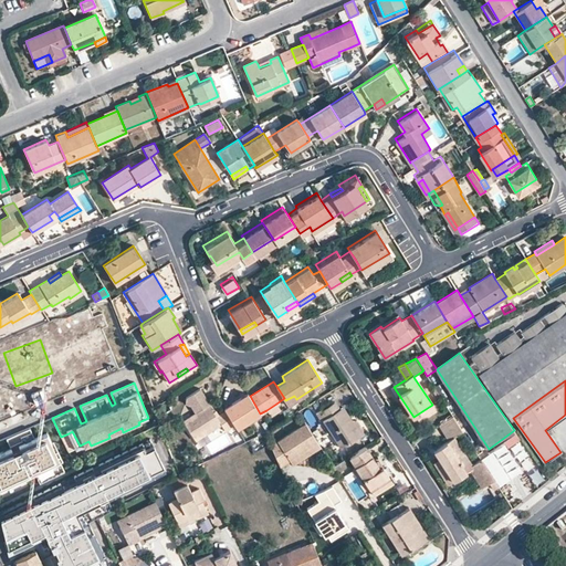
[(216,417),(209,406),(208,405),(209,405),(199,389),(186,398),(186,405),(191,406),(196,413),(184,421),(196,440),(212,429),(220,423),(224,430),(234,425),(226,410),(216,417)]
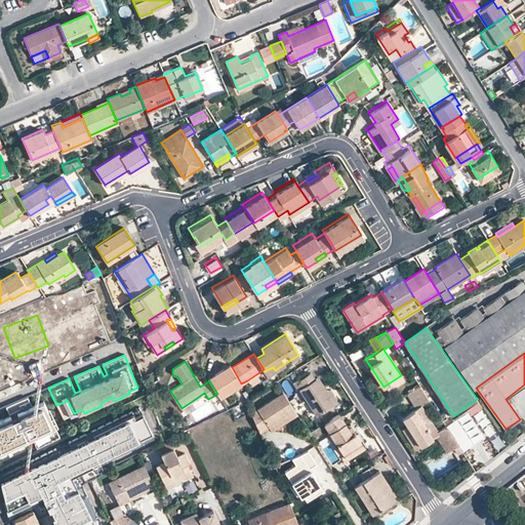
[(217,394),(219,397),(241,384),(232,367),(230,365),(208,378),(209,380),(217,394)]
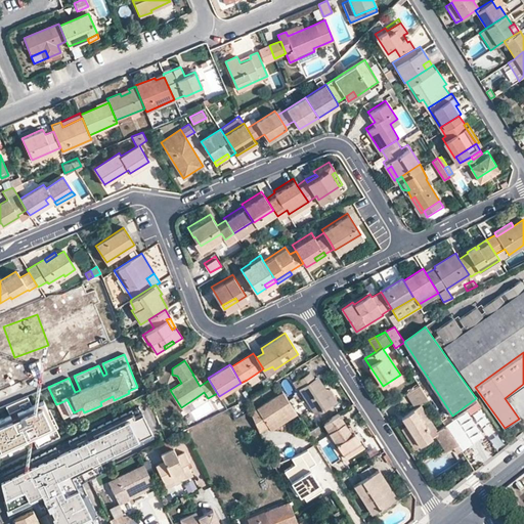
[(299,388),(316,415),(334,403),(325,391),(316,377),(313,379),(309,373),(298,380),(302,386),(299,388)]
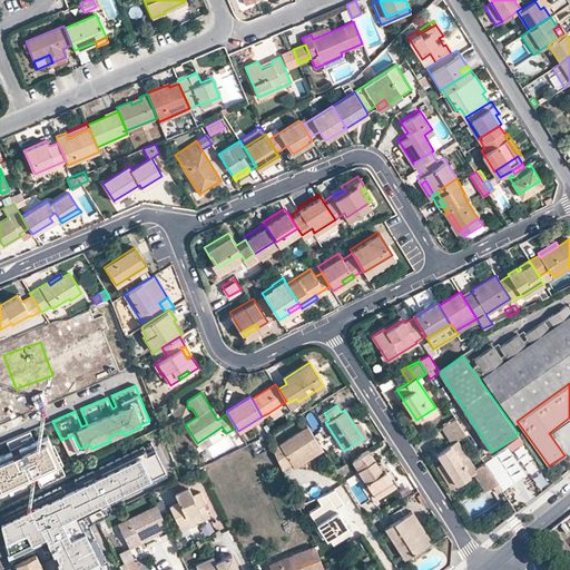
[(278,406),(268,413),(273,420),(283,414),(278,406)]
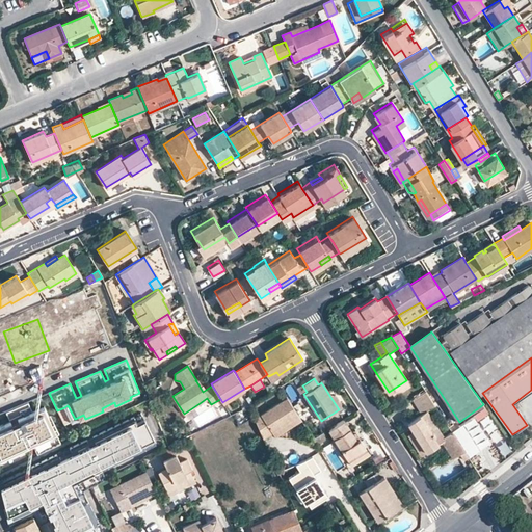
[(406,380),(389,392),(392,397),(409,386),(406,380)]
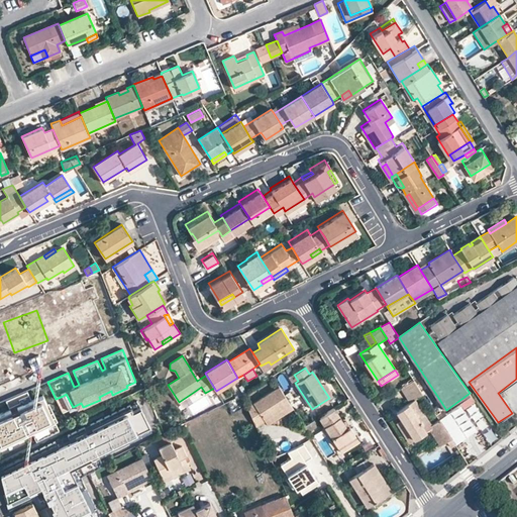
[(422,394),(413,380),(401,388),(411,402),(414,400),(422,394)]
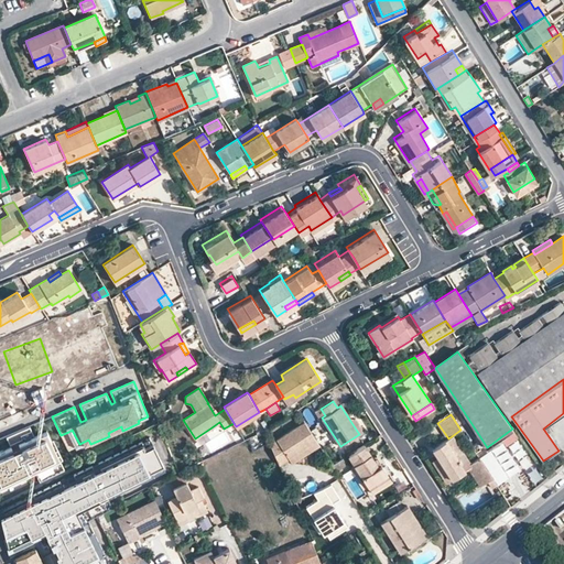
[(354,418),(350,421),(359,434),(362,432),(354,418)]
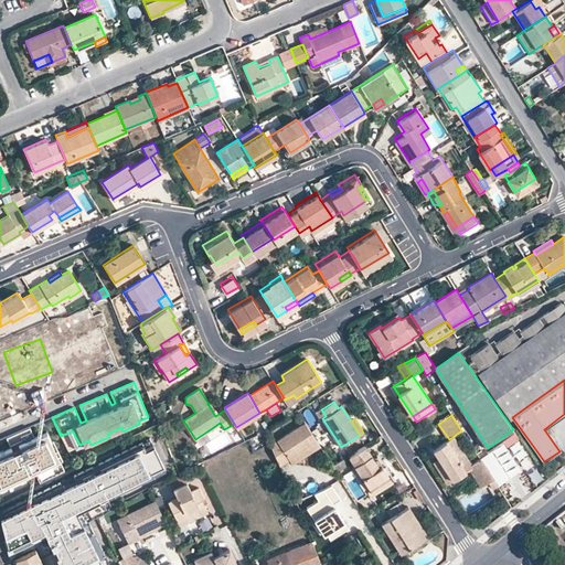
[(269,444),(278,467),(280,466),(283,464),(289,460),(291,464),(320,446),(305,422),(272,443),(270,444),(269,444)]
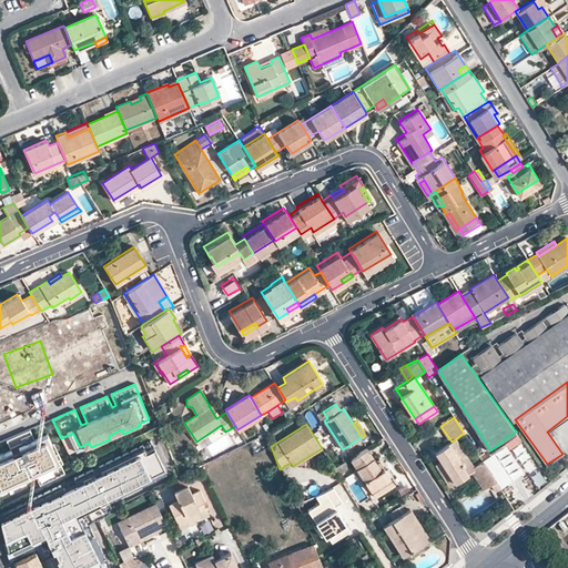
[(29,429),(6,439),(10,449),(0,454),(0,490),(24,479),(28,488),(38,484),(33,475),(59,463),(47,434),(34,439),(29,429)]
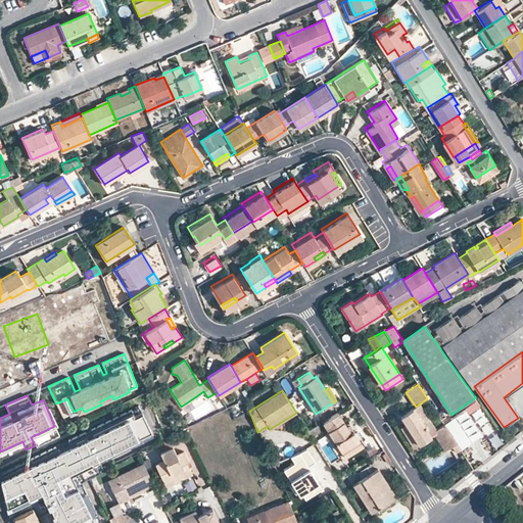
[(196,396),(181,407),(184,413),(199,403),(196,396)]
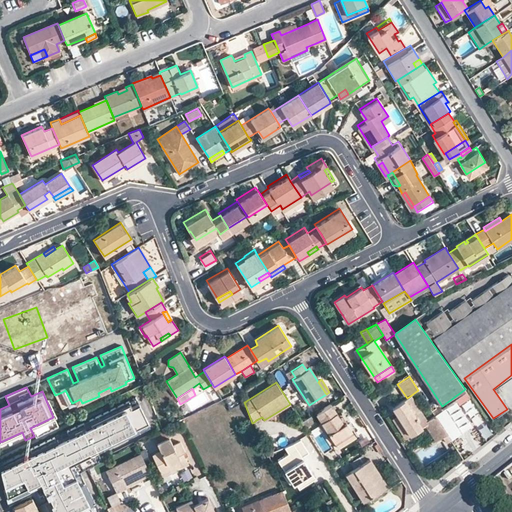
[(72,403),(65,390),(62,392),(69,404),(72,403)]
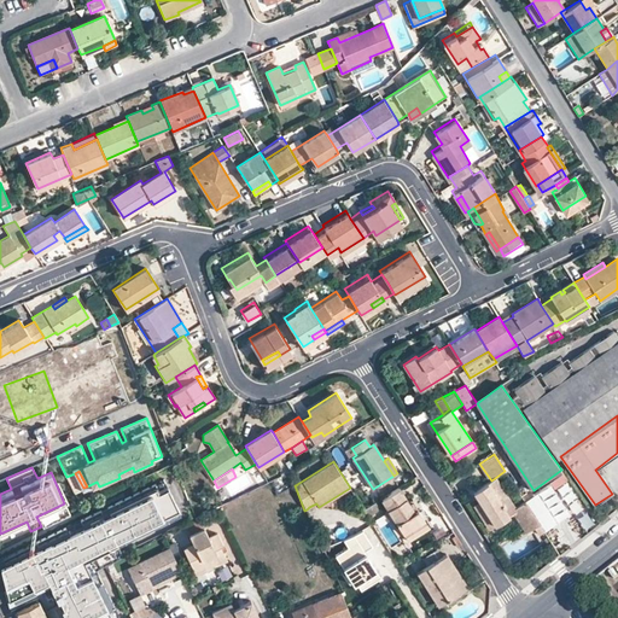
[(481,501),(495,524),(513,512),(526,531),(538,524),(524,501),(514,508),(495,478),(491,481),(474,491),(481,501)]
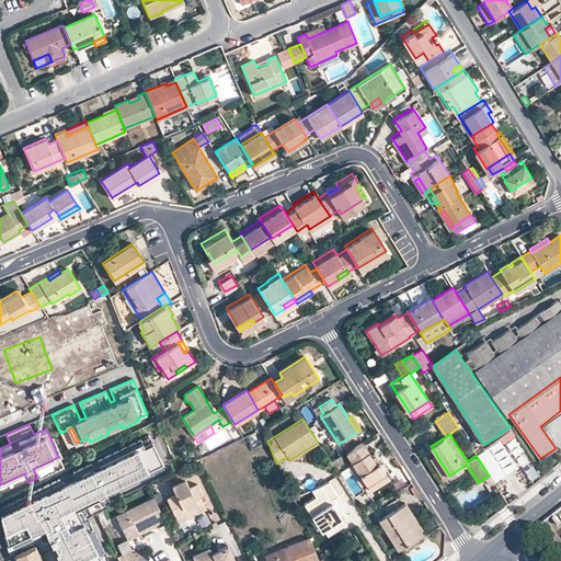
[(139,438),(0,505),(0,519),(8,549),(38,534),(43,542),(49,539),(59,560),(102,560),(75,504),(162,462),(150,437),(140,442),(139,438)]
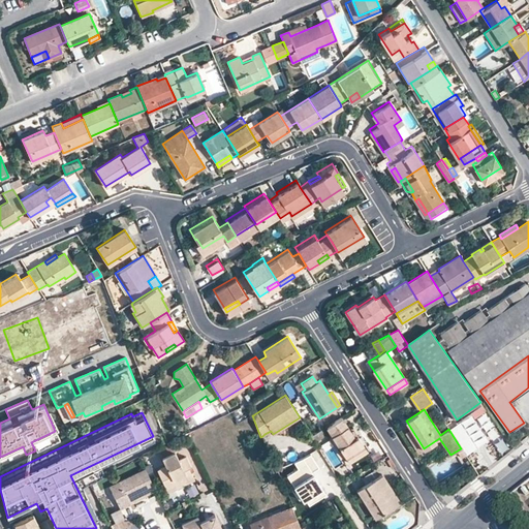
[(328,426),(349,462),(367,452),(358,436),(354,438),(341,417),(328,426)]
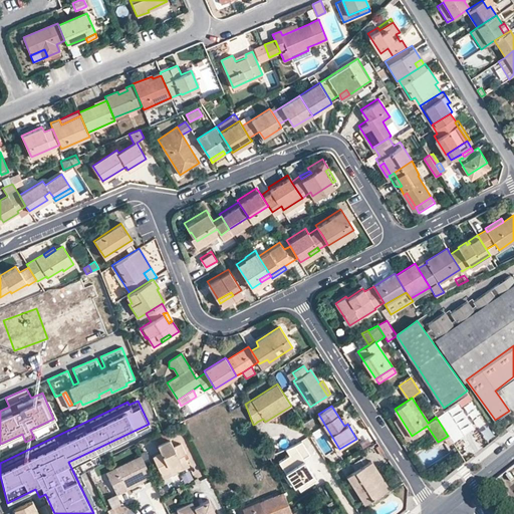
[(453,412),(459,424),(467,420),(461,408),(453,412)]
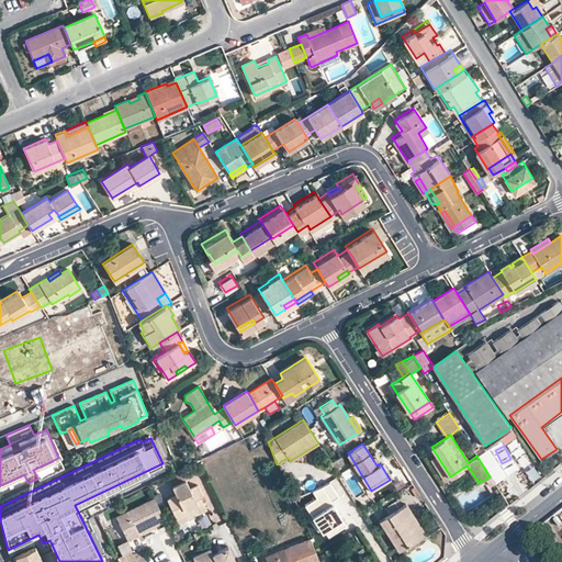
[(437,456),(429,459),(444,481),(450,476),(437,456)]
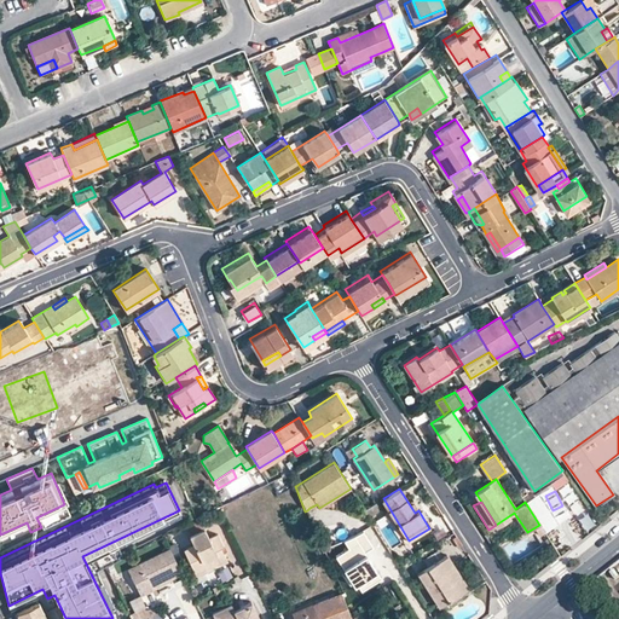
[(601,524),(602,525),(611,519),(609,516),(605,512),(597,518),(601,524)]
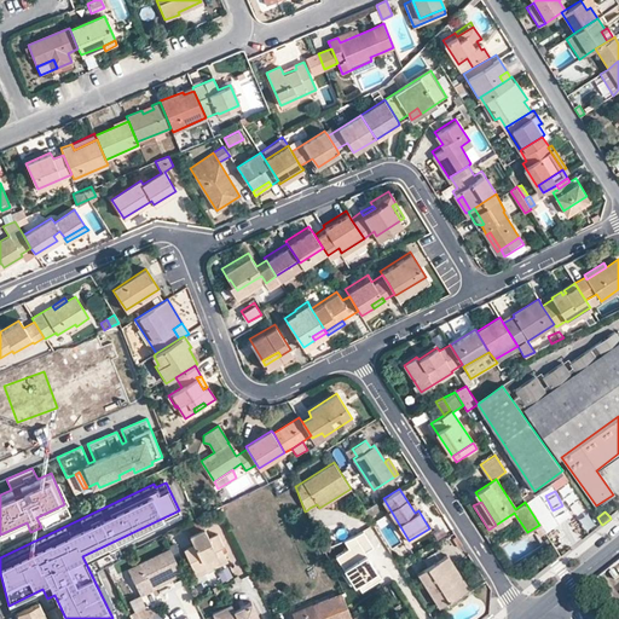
[(184,547),(191,561),(202,556),(200,551),(207,548),(213,561),(226,555),(220,543),(223,542),(217,530),(207,534),(203,525),(187,532),(192,542),(184,547)]
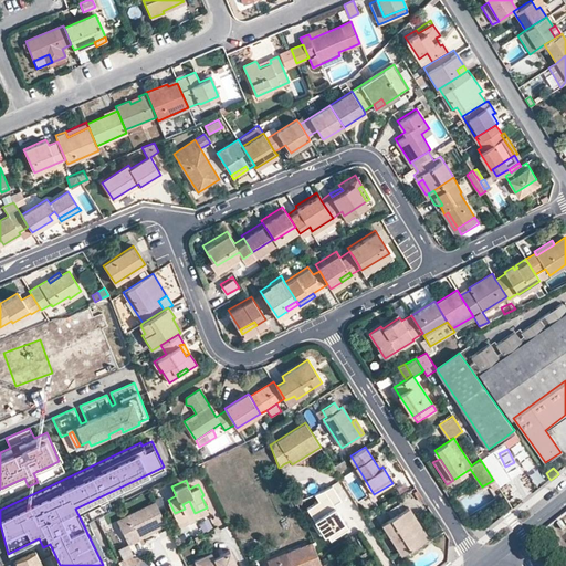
[(166,522),(155,500),(116,519),(128,541),(166,522)]
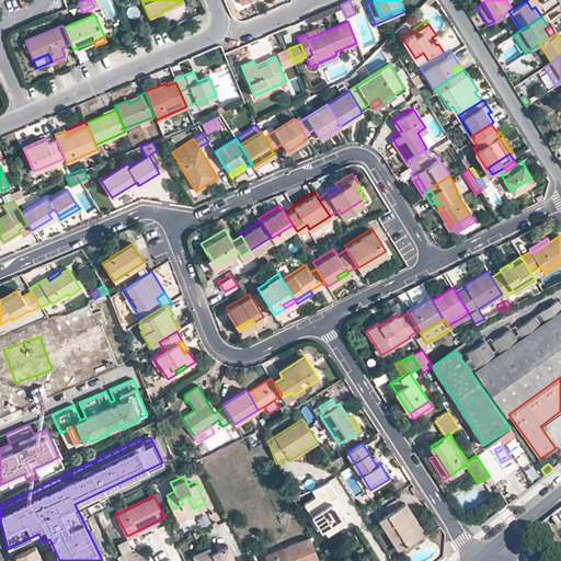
[(187,496),(181,500),(183,504),(186,512),(193,508),(187,496)]
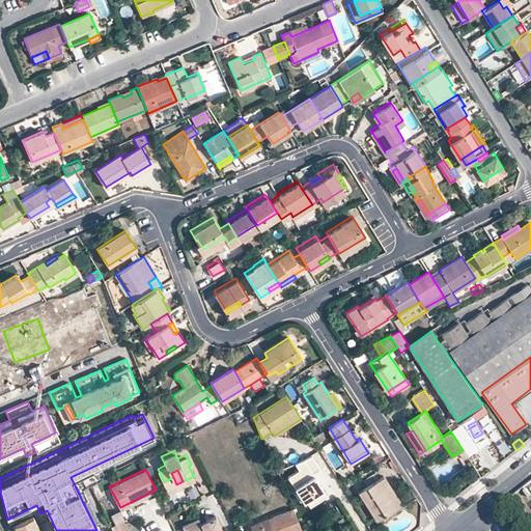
[(300,478),(303,486),(317,480),(314,473),(300,478)]
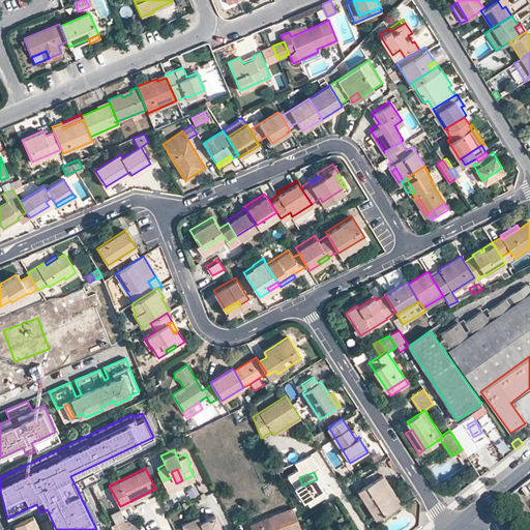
[(362,488),(380,517),(390,509),(388,506),(398,500),(382,475),(362,488)]
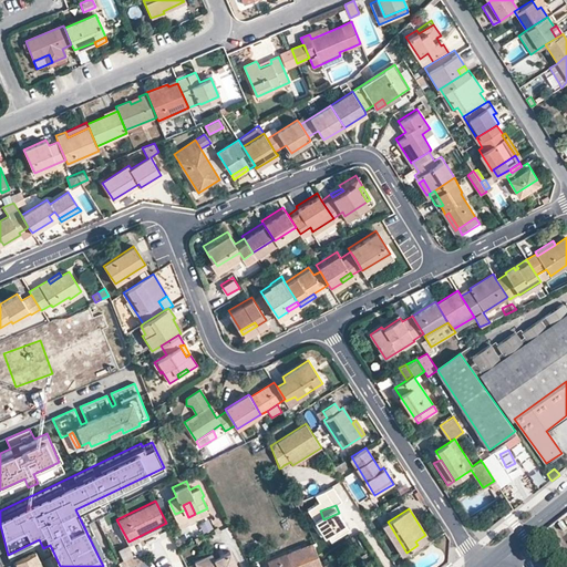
[(203,532),(213,526),(208,516),(198,522),(203,532)]
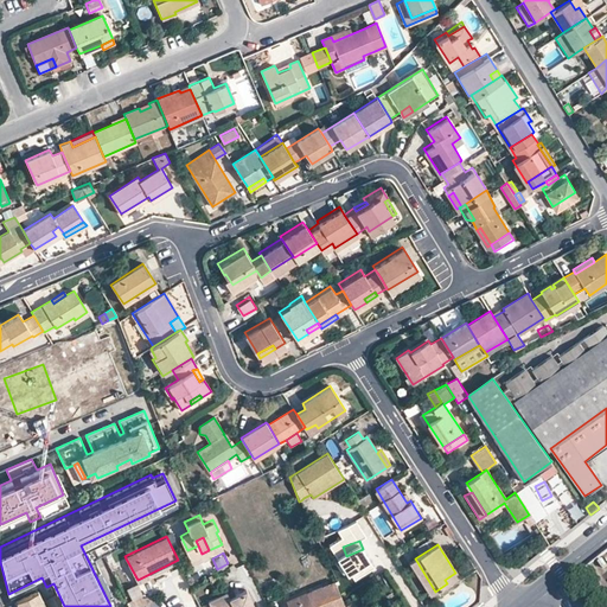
[(415,558),(411,562),(432,594),(435,592),(415,558)]
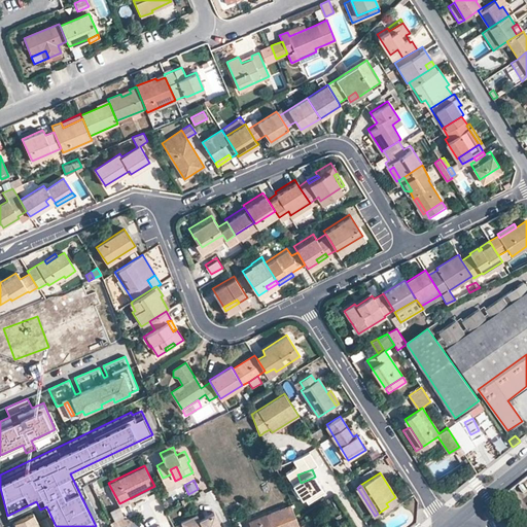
[(395,497),(386,503),(388,506),(397,501),(395,497)]
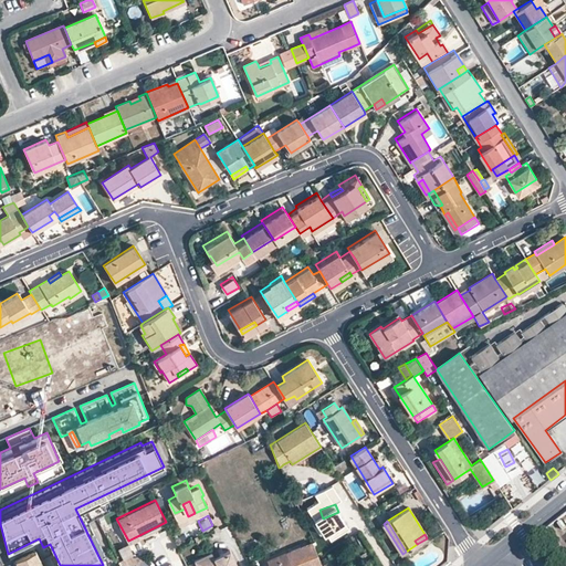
[(268,561),(269,565),(320,565),(321,565),(313,543),(268,561)]
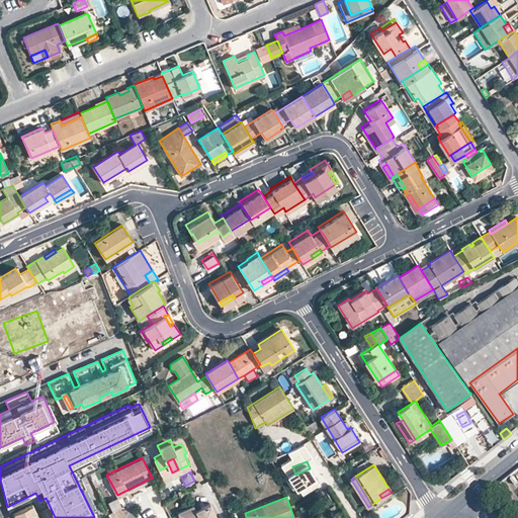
[(212,517),(217,516),(209,501),(194,509),(192,504),(177,512),(180,517),(193,517),(198,516),(199,517),(212,517)]
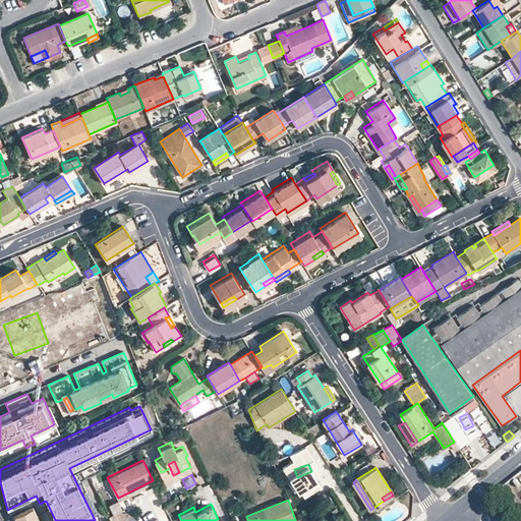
[(40,520),(33,507),(14,516),(16,520),(40,520)]
